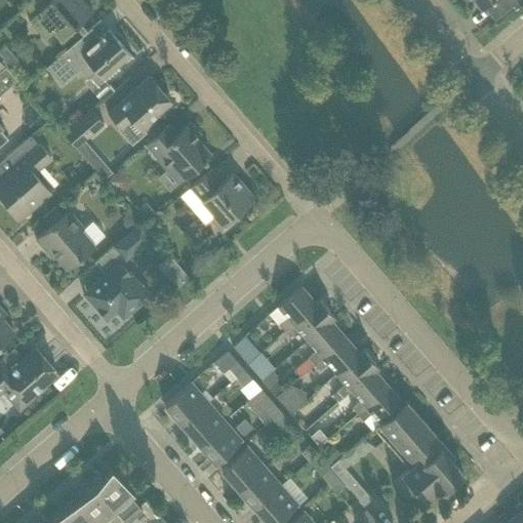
[(77,27),(93,12),(82,0),(33,0),(25,7),(34,18),(31,21),(47,39),(53,34),(63,45),(64,44),(79,31),(77,27)]
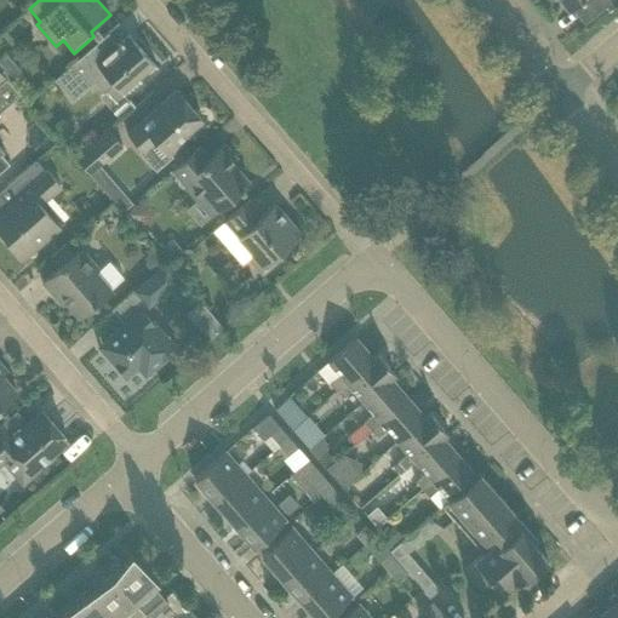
[(554,0),(556,1),(558,0),(562,0),(572,13),(578,10),(590,26),(616,6),(611,0),(554,0)]
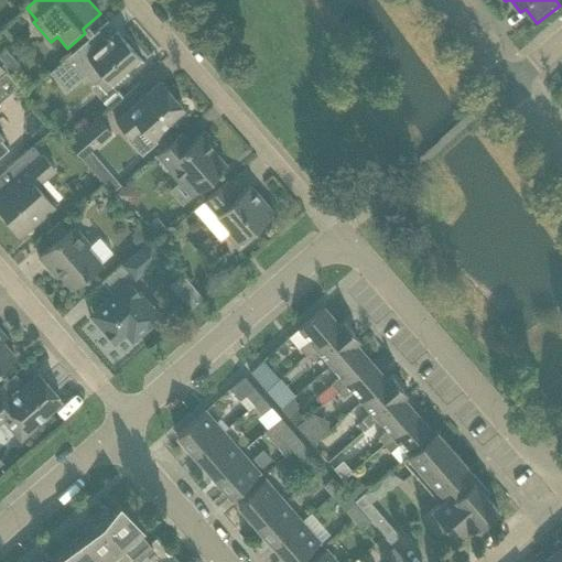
[(130,77),(127,73),(141,60),(119,34),(109,43),(99,32),(51,74),(67,93),(86,77),(95,86),(105,78),(115,90),(130,77)]
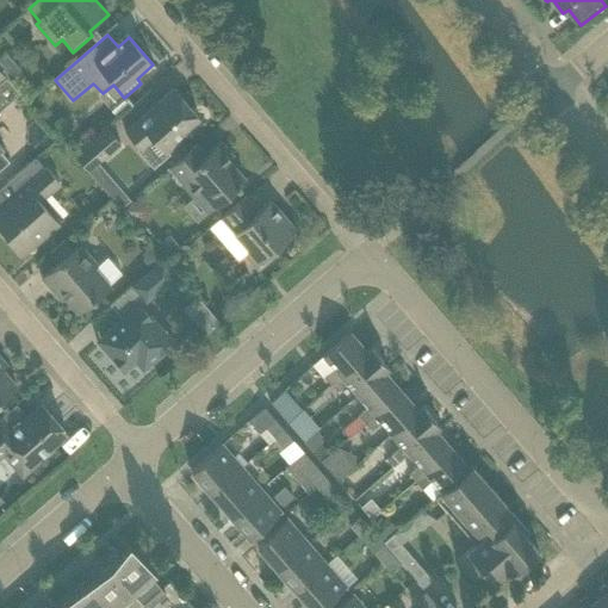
[(126,132),(142,152),(154,142),(167,155),(181,143),(178,140),(200,121),(175,91),(157,106),(126,132)]
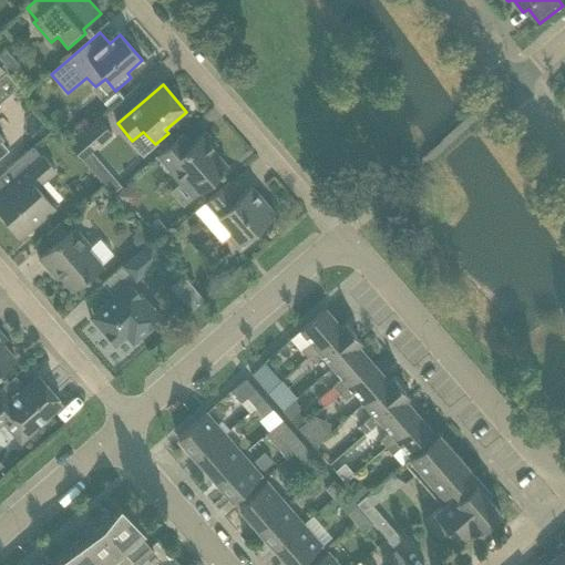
[(0,160),(10,152),(2,143),(4,140),(0,134),(0,106),(1,106),(0,104),(0,160)]
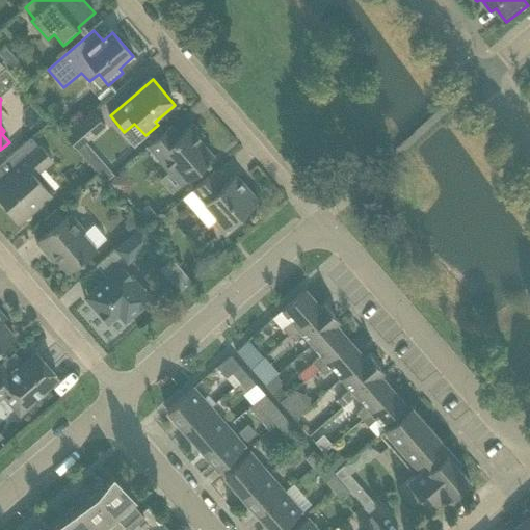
[(65,137),(78,151),(106,127),(94,112),(65,137)]
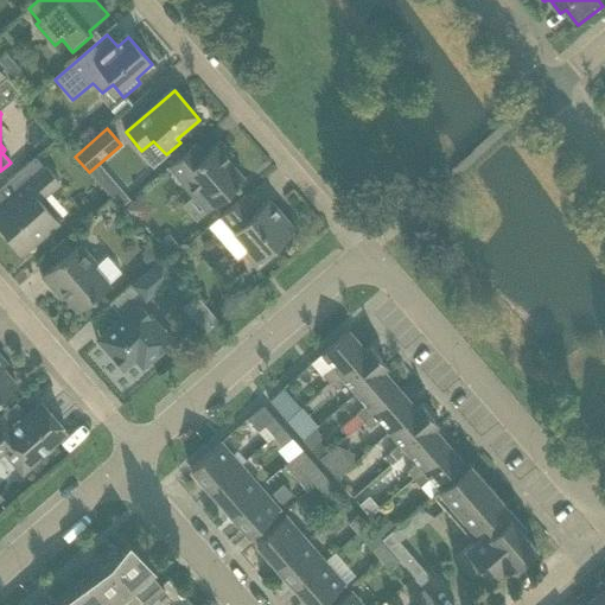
[(169,169),(208,212),(227,196),(246,180),(222,153),(227,150),(221,144),(205,157),(196,146),(178,161),(169,169)]
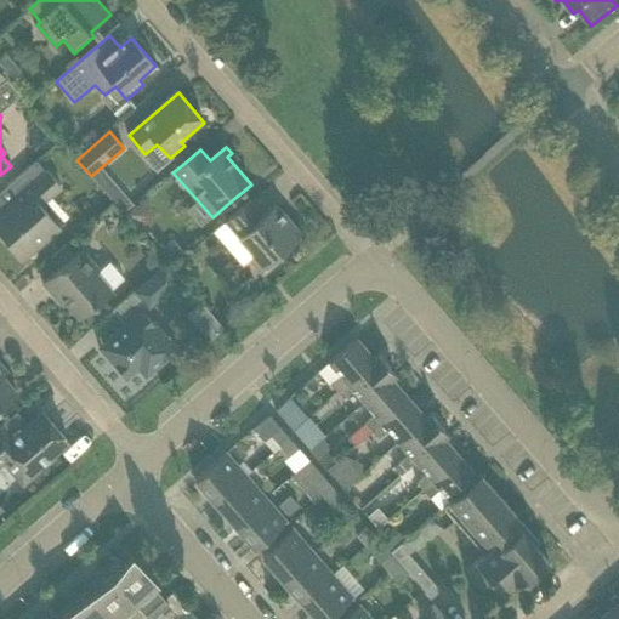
[(46,174),(37,163),(9,188),(18,199),(0,214),(0,234),(24,262),(62,230),(43,208),(63,189),(49,172),(46,174)]
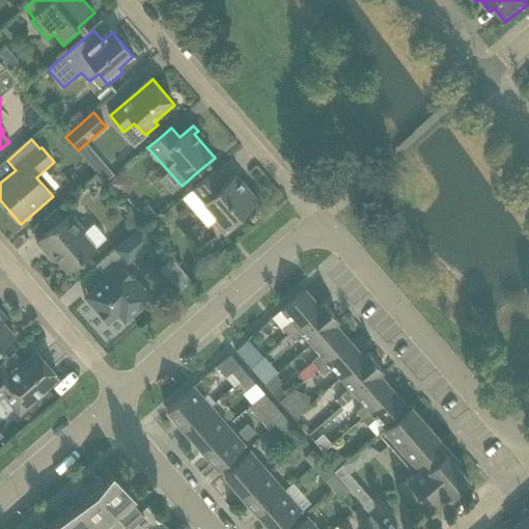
[(242,223),(239,219),(259,201),(237,175),(225,185),(215,172),(199,186),(192,191),(217,220),(214,223),(226,237),(242,223)]
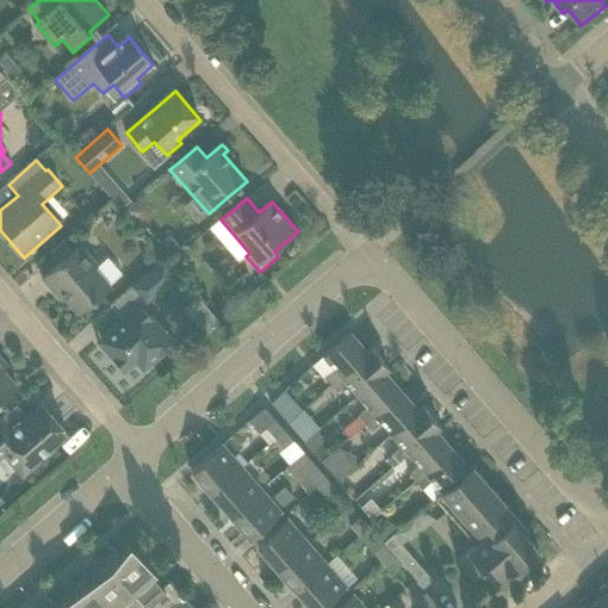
[(171,239),(157,250),(165,260),(169,265),(184,253),(171,239)]
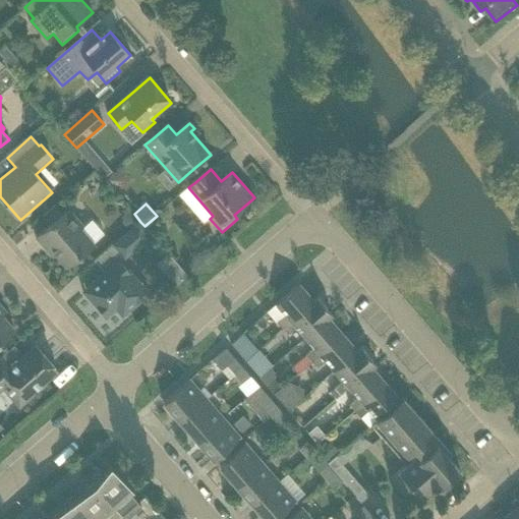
[(51,225),(37,238),(54,258),(57,256),(68,269),(95,245),(94,244),(105,235),(94,221),(84,228),(69,210),(64,215),(56,206),(43,216),(51,225)]
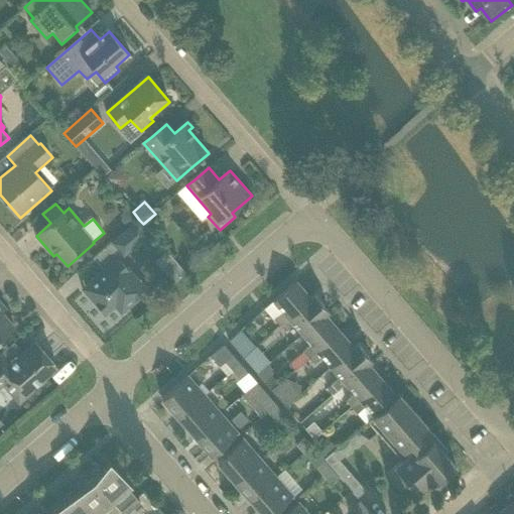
[(112,244),(124,257),(151,233),(143,224),(139,220),(112,244)]
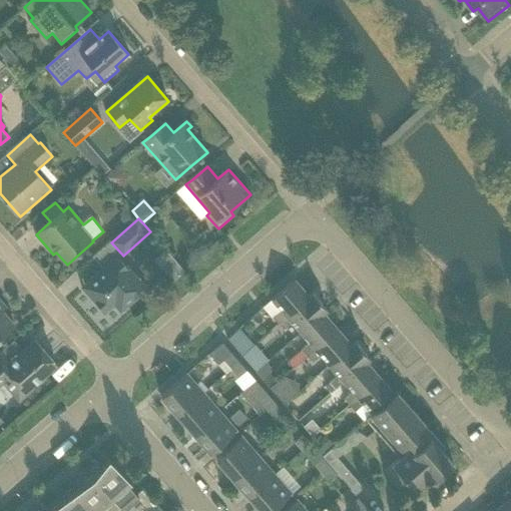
[(89,296),(105,314),(115,306),(121,313),(147,290),(134,275),(120,259),(118,257),(103,270),(100,273),(85,286),(82,288),(89,296)]
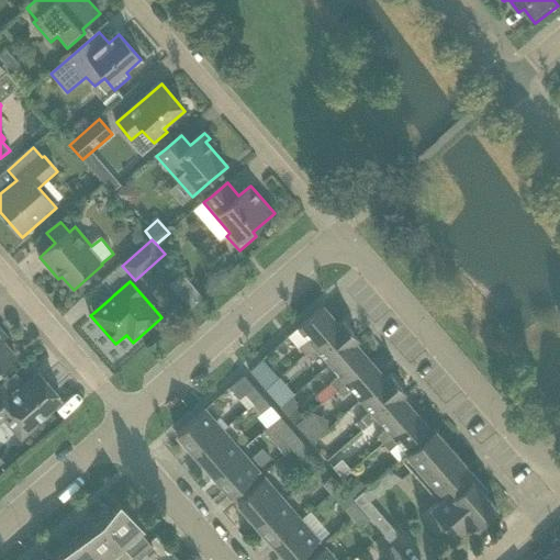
[(193,287),(181,298),(192,310),(204,300),(193,287)]
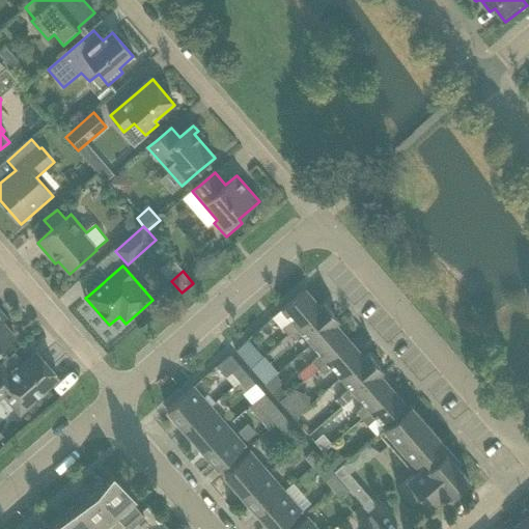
[(283,329),(288,335),(321,307),(306,290),(282,311),(291,322),(283,329)]
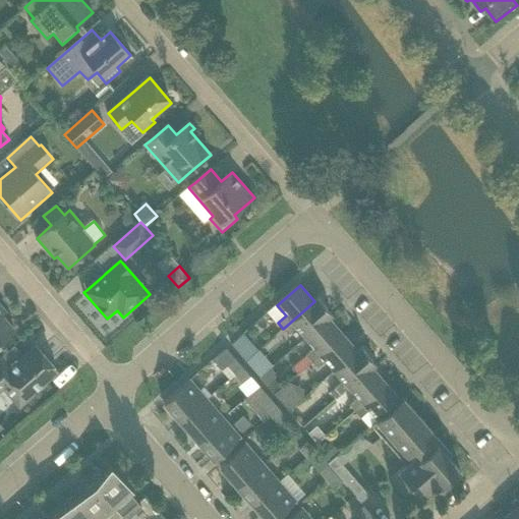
[(297,329),(306,340),(330,319),(333,316),(319,298),(314,301),(283,329),(286,332),(289,336),(297,329)]
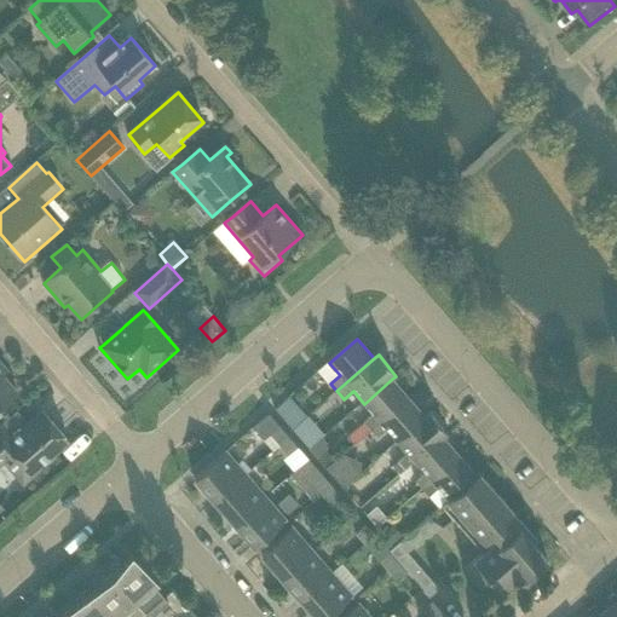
[(4,376),(9,373),(0,362),(0,408),(18,392),(4,376)]
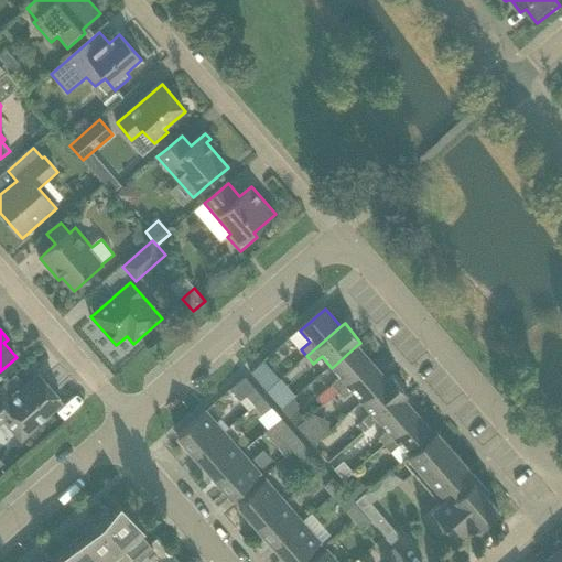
[(332,386),(338,392),(373,363),(357,345),(332,368),(341,378),(332,386)]
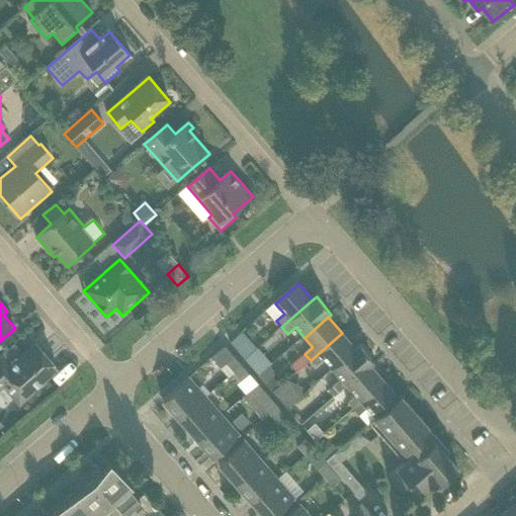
[(324,360),(332,369),(356,349),(342,333),(311,360),(317,367),(324,360)]
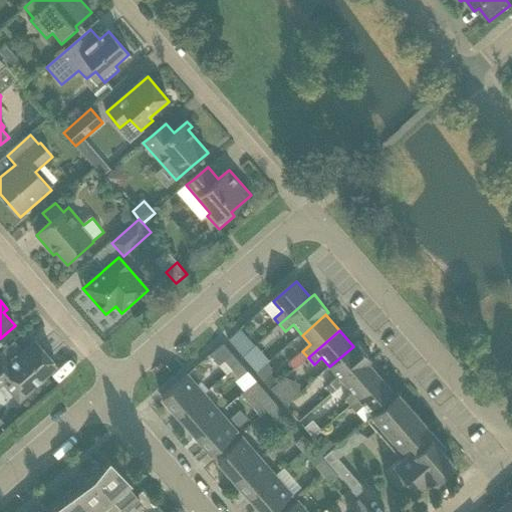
[(36,342),(11,364),(1,353),(0,354),(0,387),(5,382),(21,402),(46,379),(45,377),(58,366),(36,342)]
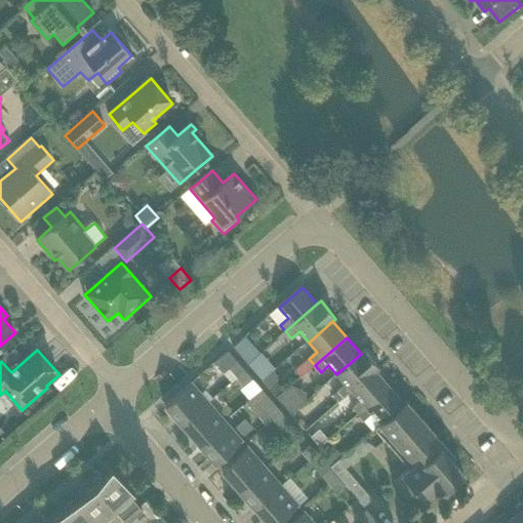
[(344,399),(352,392),(376,371),(379,368),(364,351),(361,354),(336,374),(346,386),(337,392),(344,399)]
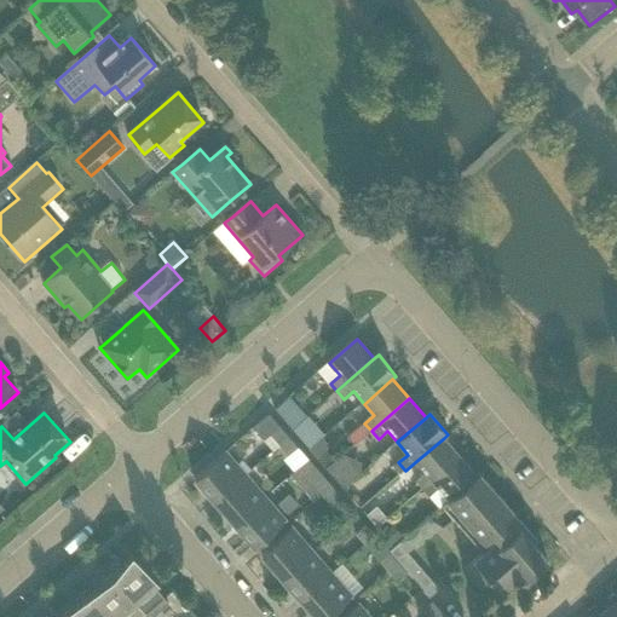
[(271,437),(280,447),(289,438),(281,428),(271,437)]
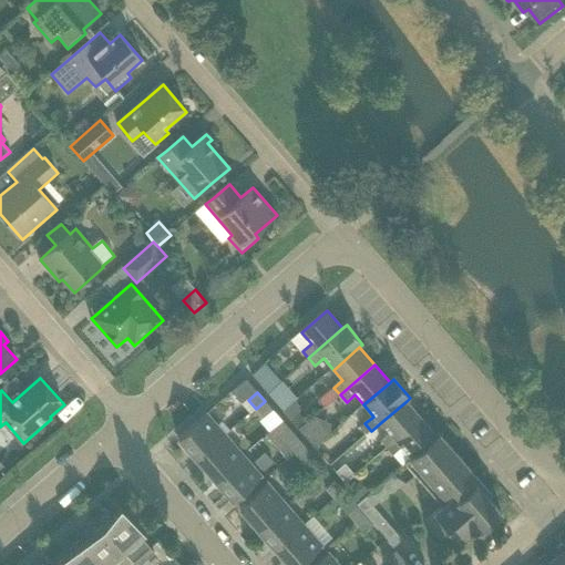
[(265,401),(256,409),(265,419),(274,411),(265,401)]
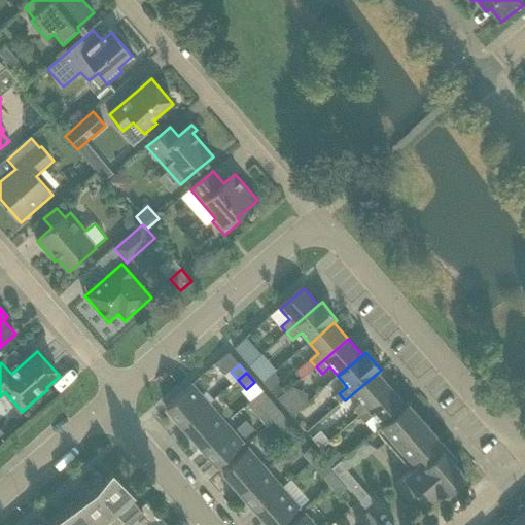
[(354,411),(359,417),(392,389),(378,373),(353,393),(362,404),(354,411)]
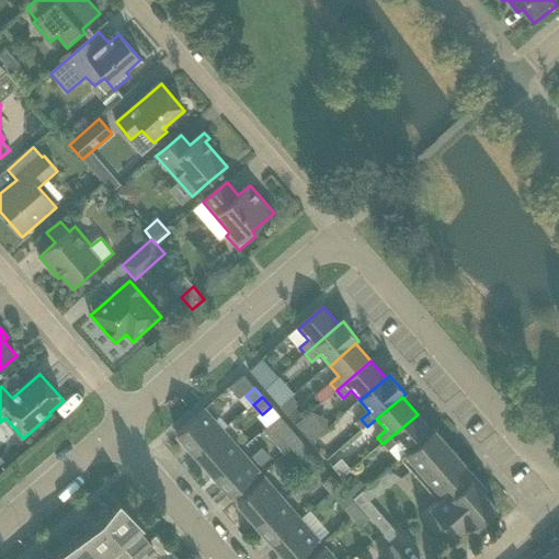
[(178,434),(195,455),(223,431),(205,410),(178,434)]
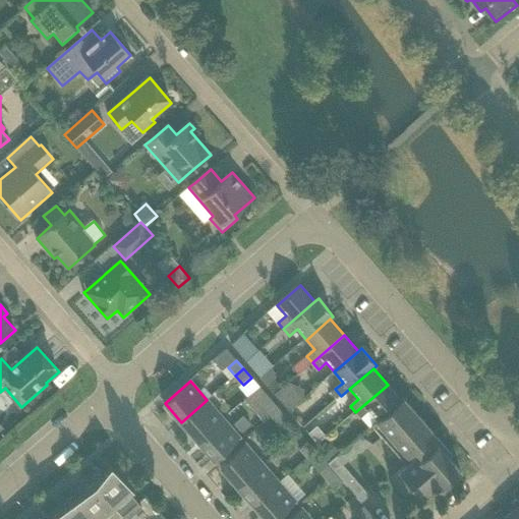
[(369,412),(378,421),(401,401),(388,385),(355,412),(361,419),(369,412)]
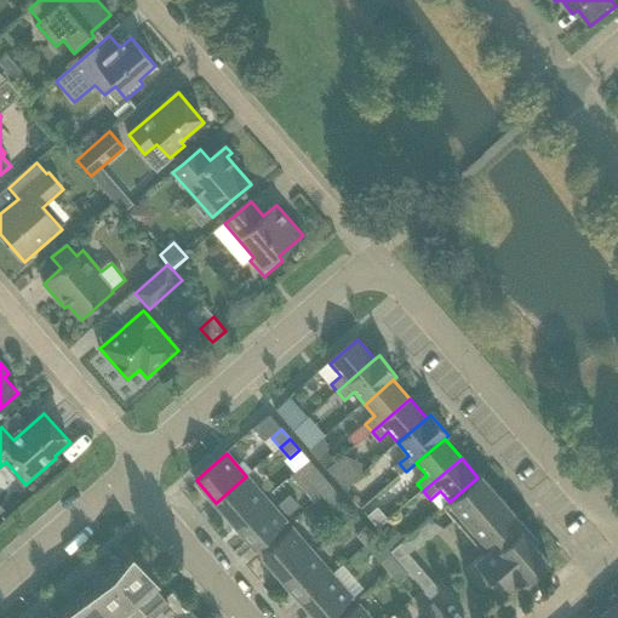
[(299,470),(316,488),(326,480),(310,462),(299,470)]
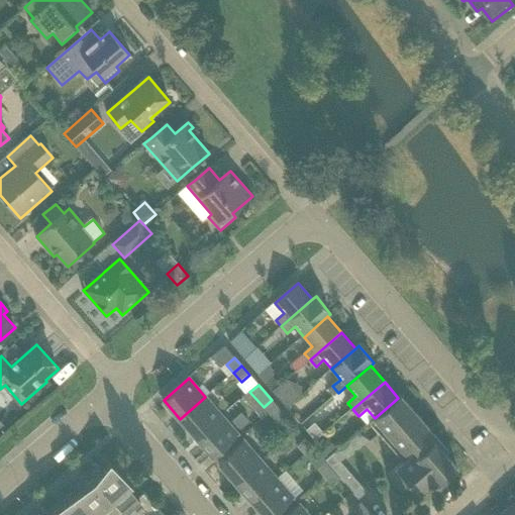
[(370,423),(385,440),(416,413),(400,396),(398,398),(375,418),(370,423)]
